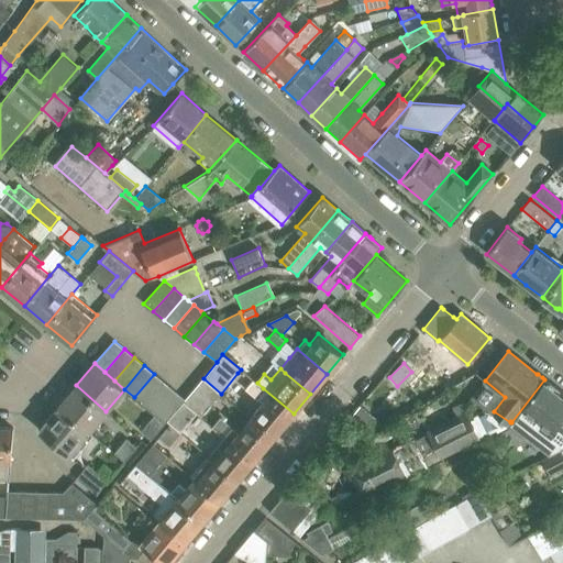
[(164,382),(154,374),(134,397),(144,406),(164,382)]
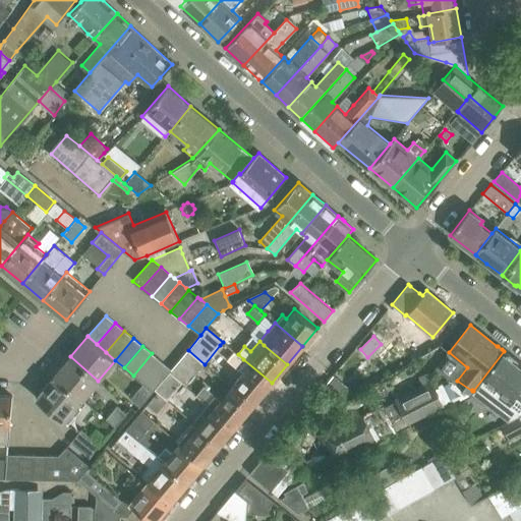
[(188,350),(172,370),(170,372),(181,383),(186,387),(205,364),(188,350)]
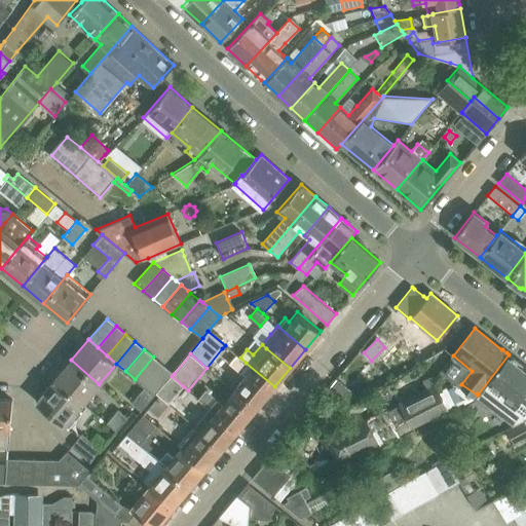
[(525,368),(509,354),(478,395),(516,424),(524,419),(525,418),(525,368)]
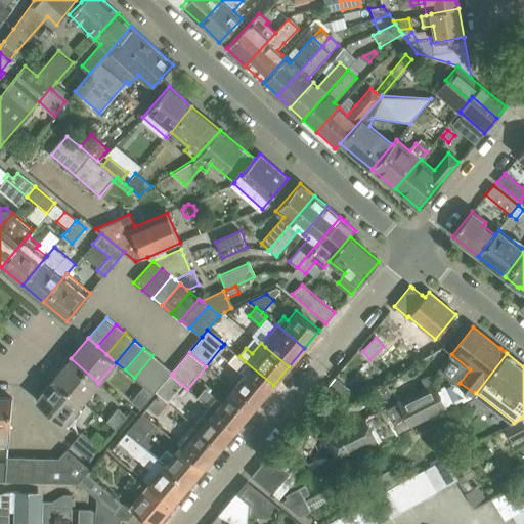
[(244,374),(231,388),(255,407),(273,385),(245,361),(239,356),(235,354),(229,362),(238,369),(244,374)]
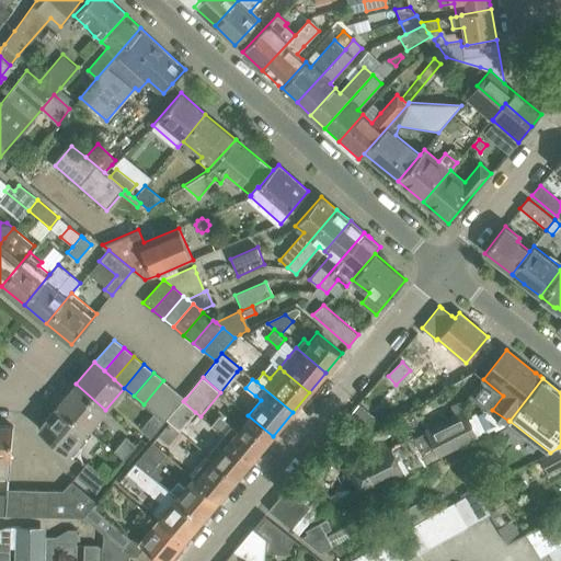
[(153,412),(173,389),(163,380),(144,404),(153,412)]
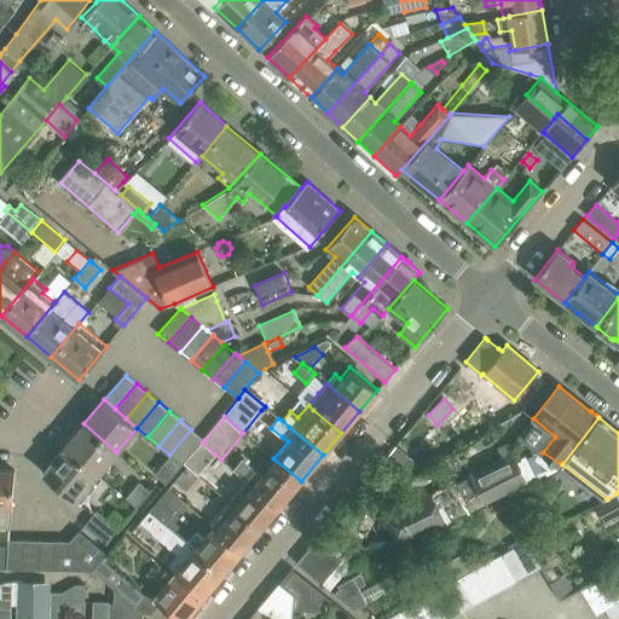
[(84,423),(64,447),(100,479),(102,478),(98,474),(116,452),(84,423)]
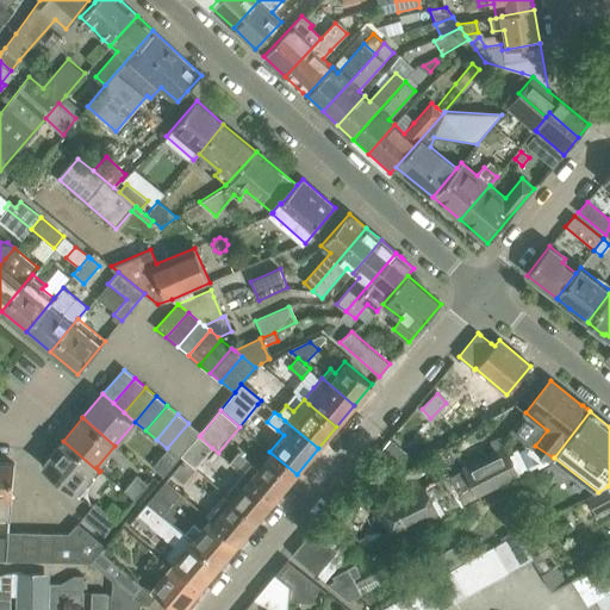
[(188,423),(167,448),(168,449),(180,459),(181,456),(199,436),(201,434),(188,423)]
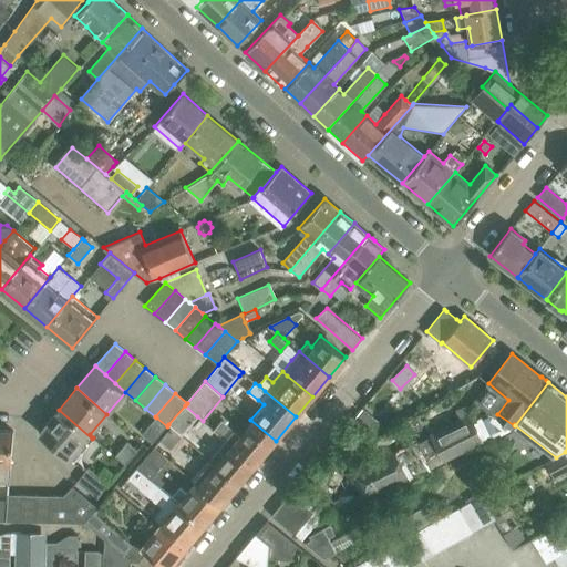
[(185,405),(168,424),(173,428),(182,435),(197,416),(185,405)]
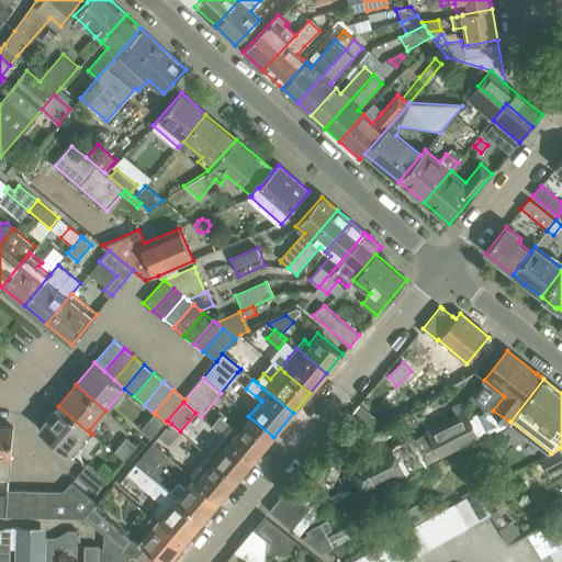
[(72,457),(91,435),(58,406),(38,428),(72,457)]
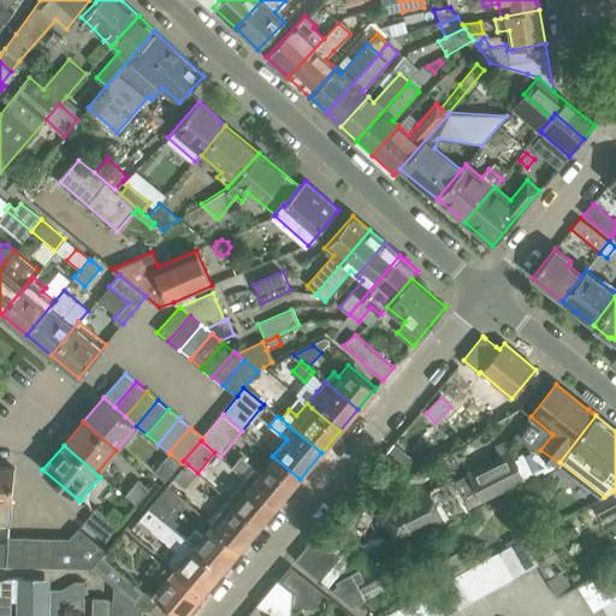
[(392,445),(384,455),(409,474),(420,467),(392,445)]
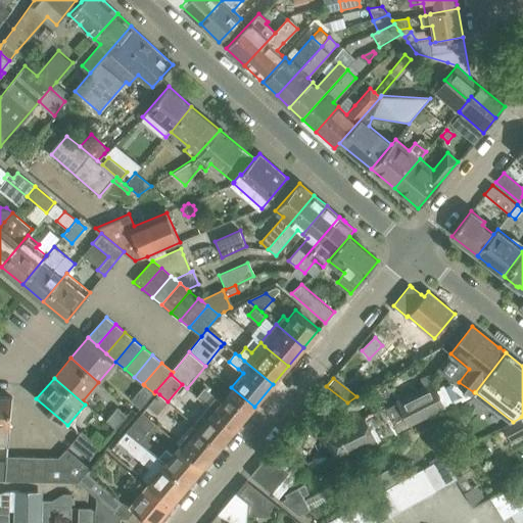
[(446,405),(435,382),(398,401),(411,424),(446,405)]
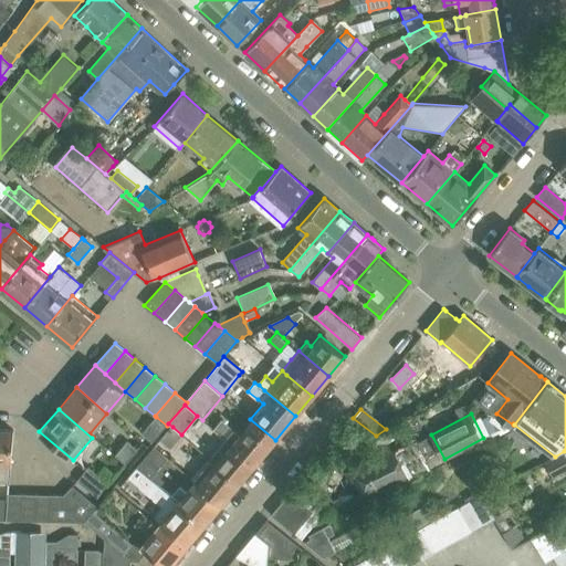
[(156,417),(142,433),(152,442),(167,426),(156,417)]
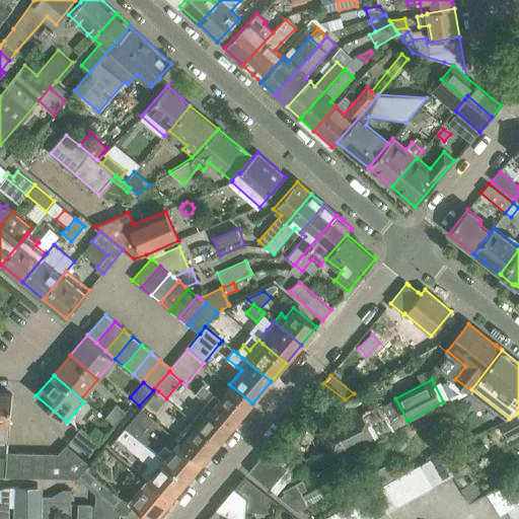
[(196,393),(206,402),(234,426),(252,403),(229,384),(218,397),(213,393),(203,385),(196,393)]
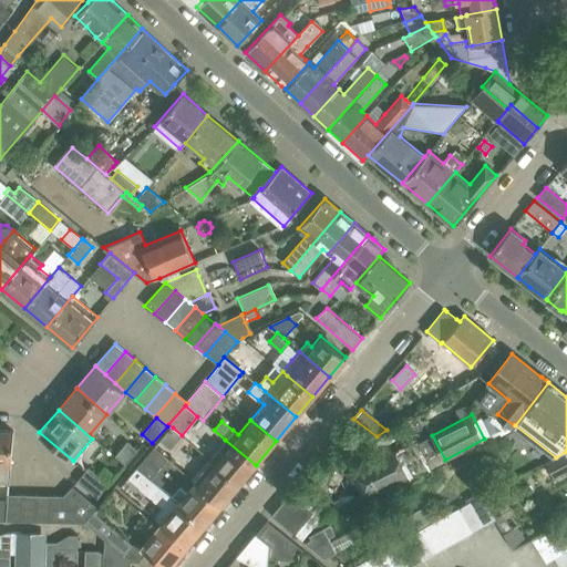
[(173,428),(161,442),(169,449),(182,435),(173,428)]
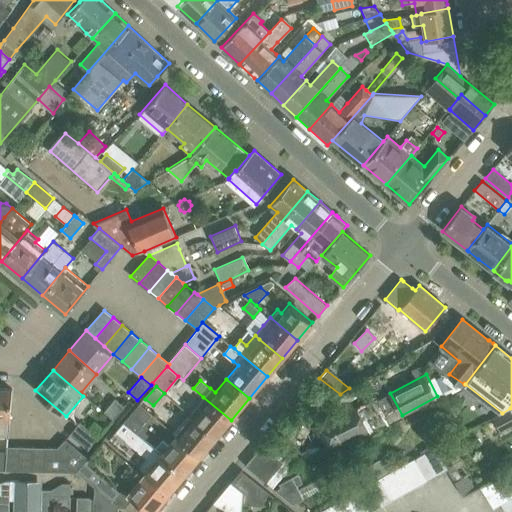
[(0,436),(8,437),(12,389),(0,387),(0,436)]
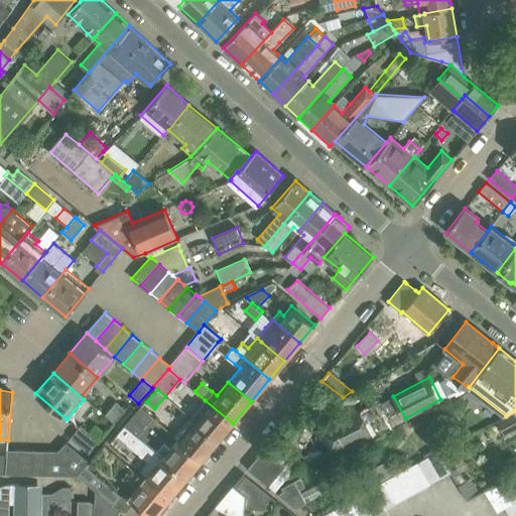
[(379,396),(357,407),(359,412),(370,435),(371,436),(394,425),(381,399),(379,396)]
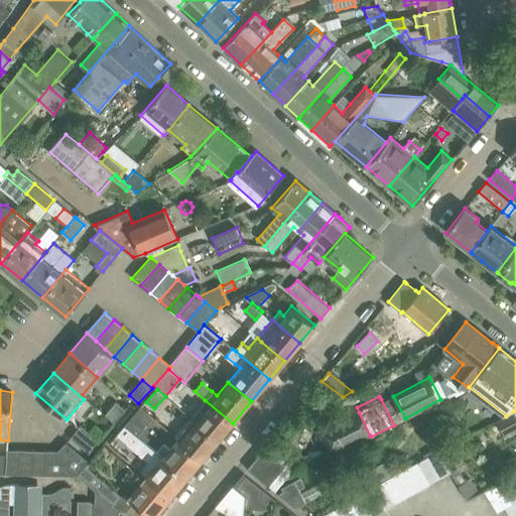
[(190,417),(195,421),(218,440),(233,423),(205,400),(190,417)]
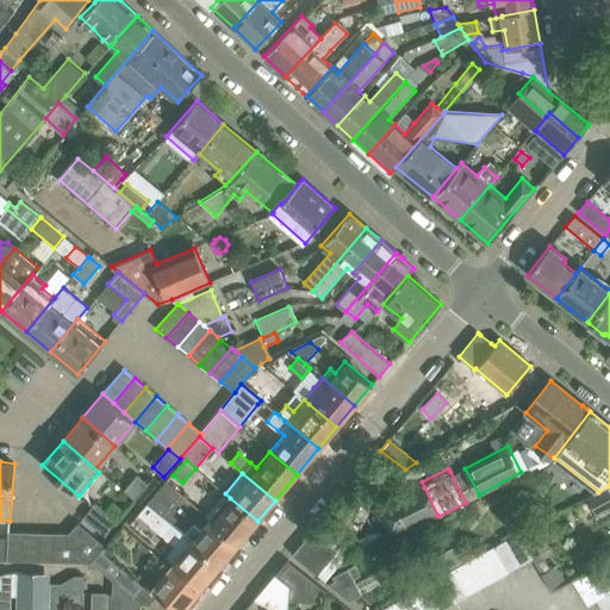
[(123,492),(135,502),(148,486),(136,477),(123,492)]
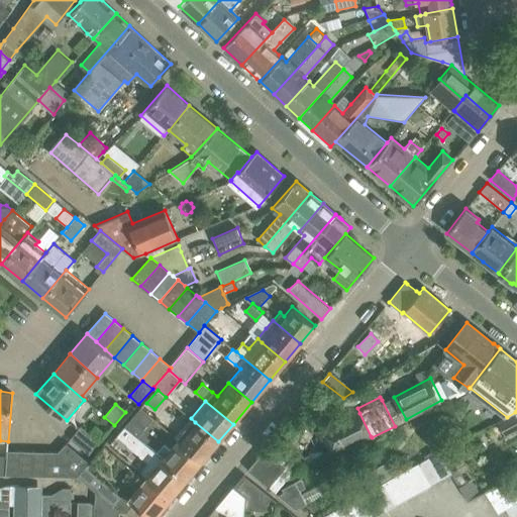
[(152,419),(149,416),(141,409),(126,427),(137,437),(152,419)]
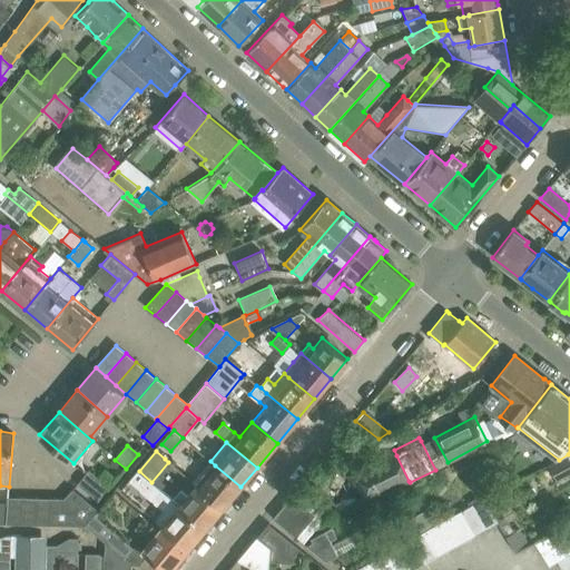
[(569,453),(568,454),(559,460),(548,465),(556,480),(567,474),(569,472),(569,453)]
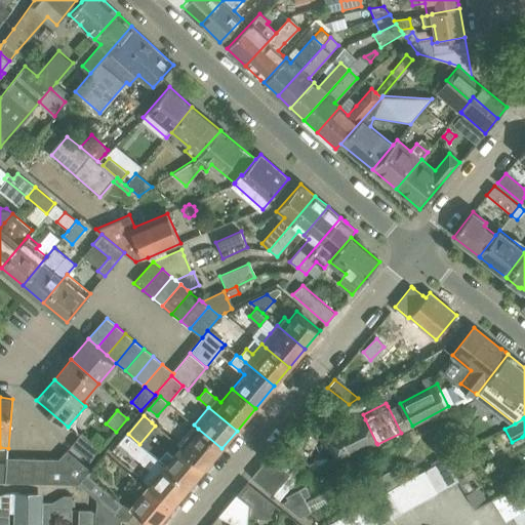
[(322,443),(323,443),(334,463),(376,443),(365,419),(320,441),(322,443)]
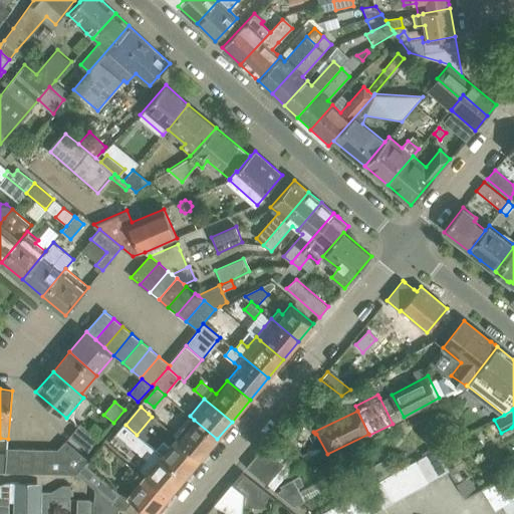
[(178,437),(177,438),(201,458),(217,439),(194,420),(190,416),(182,425),(174,434),(178,437)]
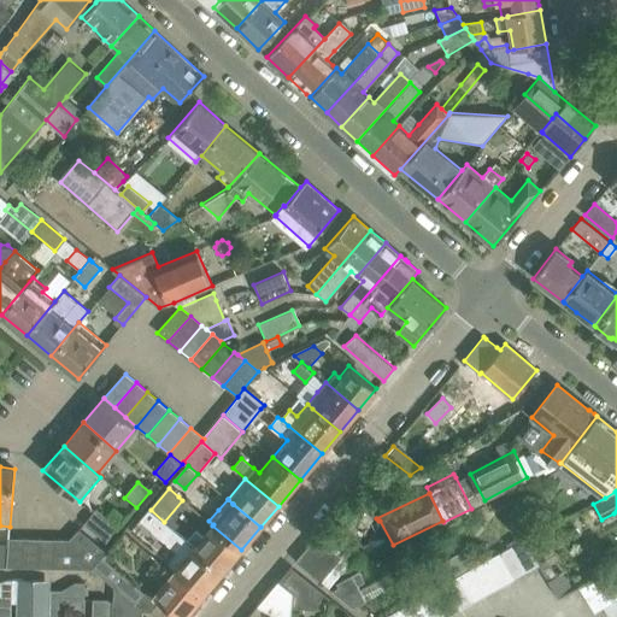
[(486,501),(476,506),(479,512),(488,509),(486,504),(486,501)]
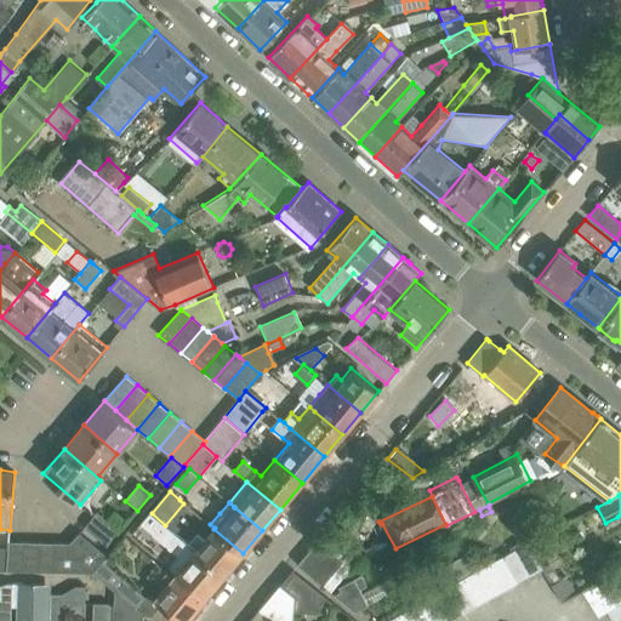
[(96,512),(93,516),(84,528),(107,546),(120,531),(96,512)]
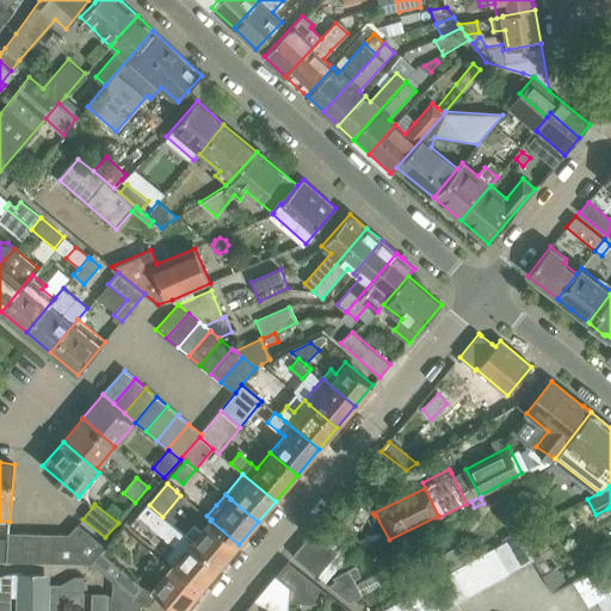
[(221,566),(185,536),(162,517),(149,505),(137,519),(173,549),(166,557),(172,563),(168,567),(199,592),(221,566)]
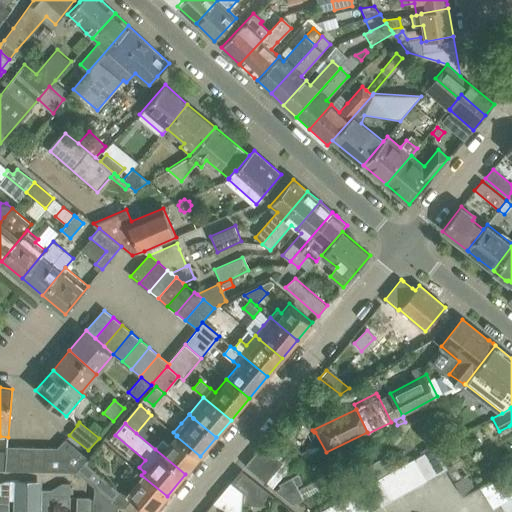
[(162,440),(155,449),(185,474),(200,456),(176,436),(169,445),(162,440)]
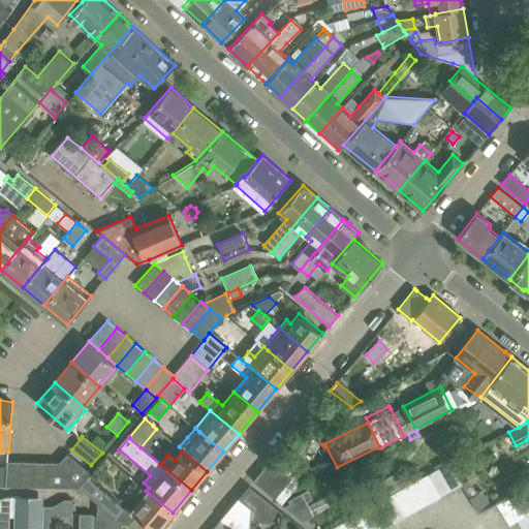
[(79,487),(88,477),(91,473),(67,454),(59,462),(72,487),(79,487)]
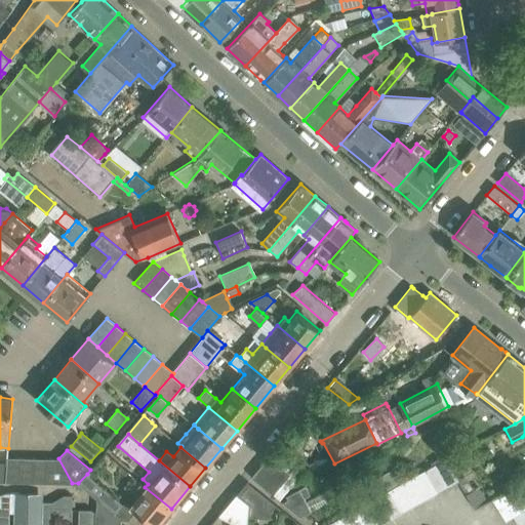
[(259,467),(283,486),(292,475),(269,455),(259,467)]
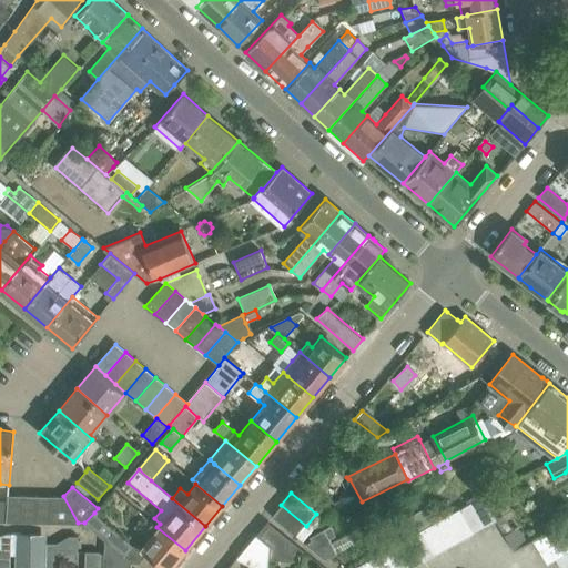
[(21,520),(22,495),(8,495),(8,503),(6,520),(21,520)]
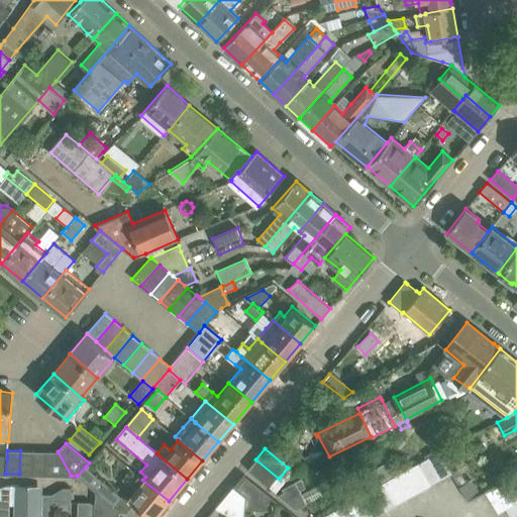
[(32,451),(20,450),(19,474),(31,475),(32,451)]
